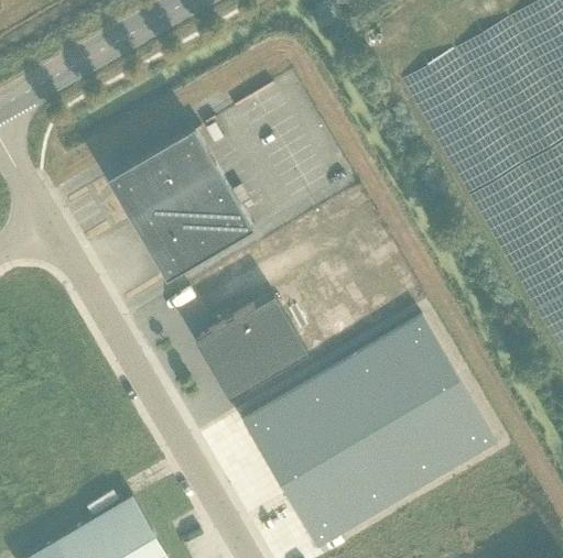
[(196,132),(195,130),(108,181),(114,192),(147,249),(165,281),(171,277),(253,230),(196,132)]
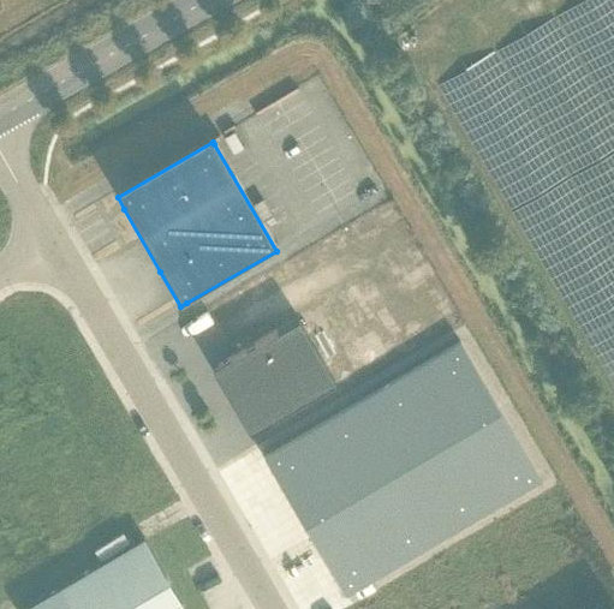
[(212,372),(249,436),(334,388),(297,323),(212,372)]
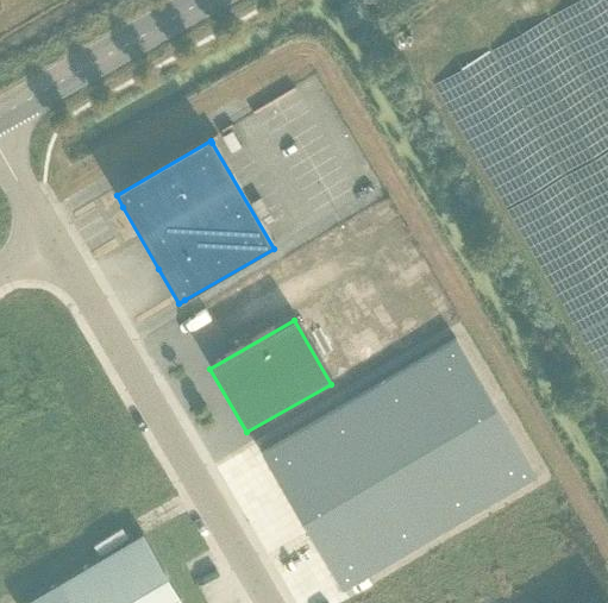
[(457,344),(263,458),(343,594),(537,481),(457,344)]
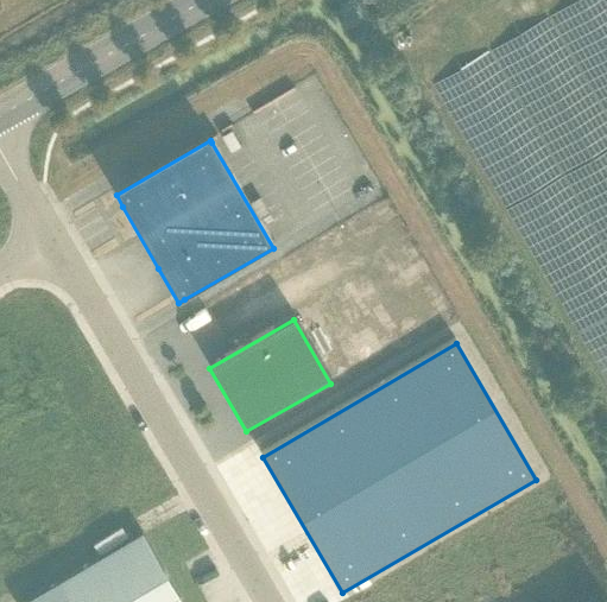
[(182,601),(143,536),(31,601),(182,601)]
